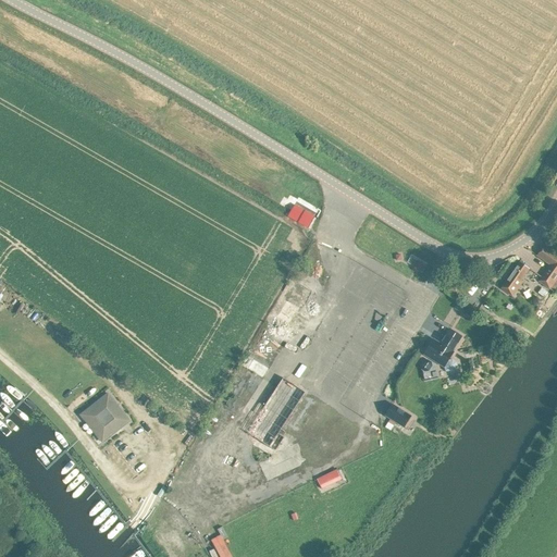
[(308,230),(314,219),(294,206),(287,217),(308,230)]
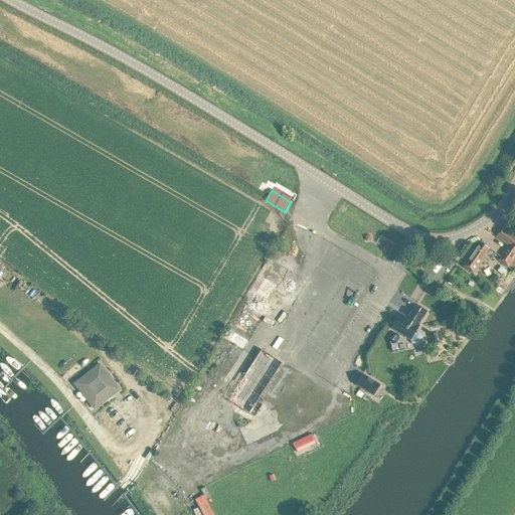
[(497,235),(496,236),(508,245),(509,245),(514,249),(514,234),(513,233),(513,234),(503,227),(497,235)]
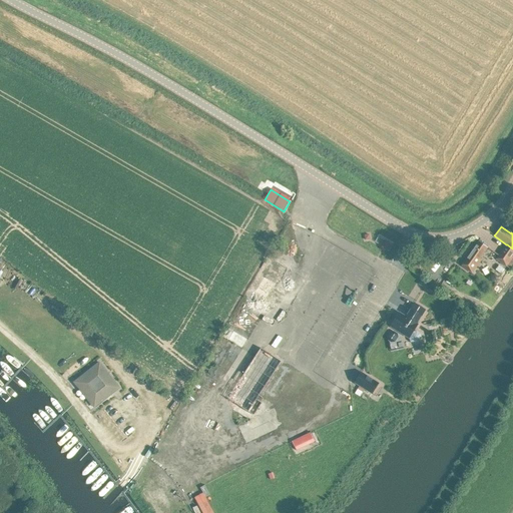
[(389,245),(393,237),(387,234),(383,242),(389,245)]
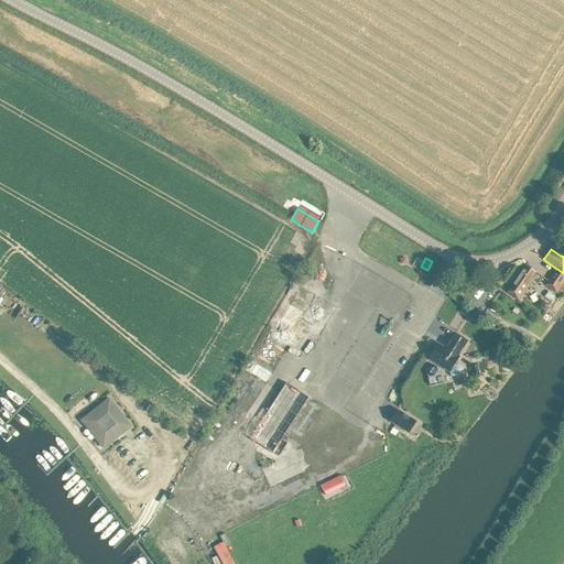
[(519,301),(529,286),(527,284),(535,272),(525,266),(507,292),(519,301)]
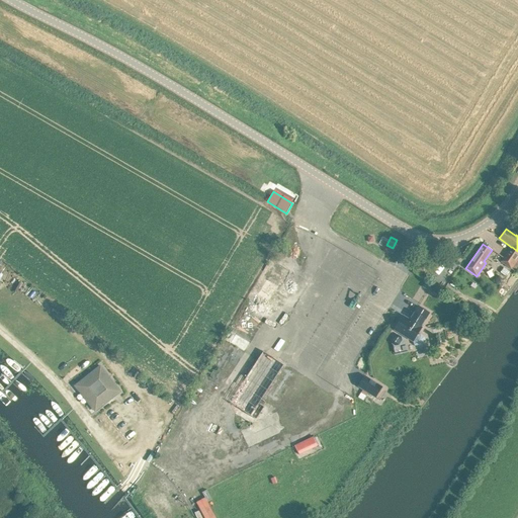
[(511,247),(501,262),(511,269),(515,272),(517,267),(517,251),(512,247),(511,247)]
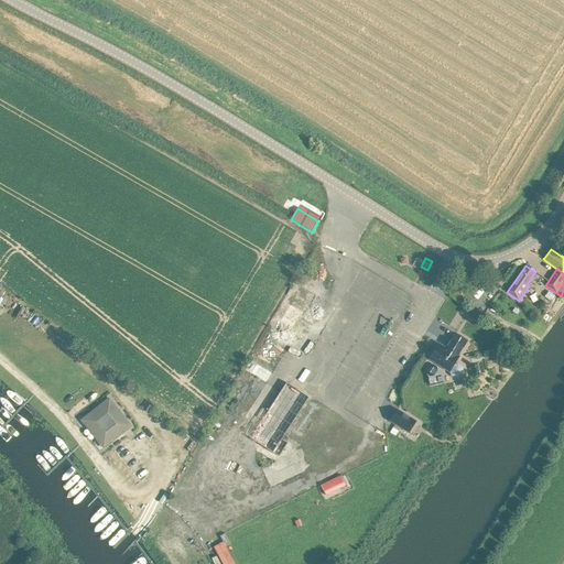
[(462,300),(469,288),(458,280),(451,292),(462,300)]
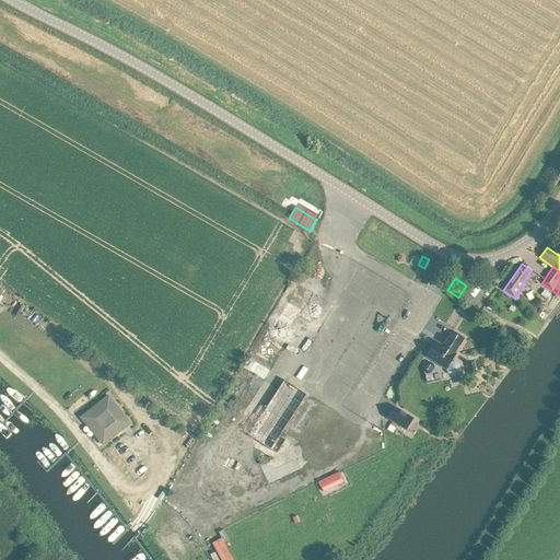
[(286,334),(301,311),(311,294),(298,287),(272,326),(286,334)]
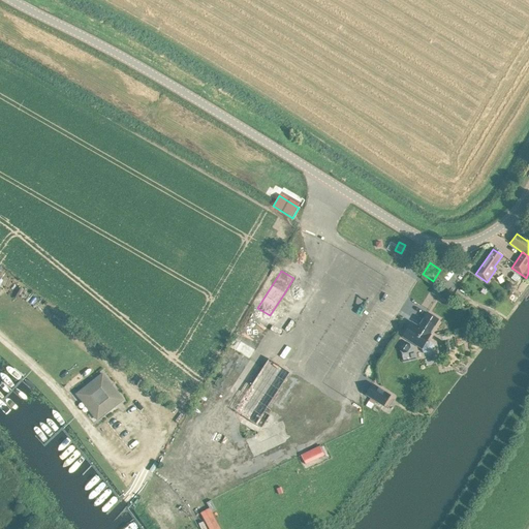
[(449,303),(454,297),(442,289),(438,296),(449,303)]
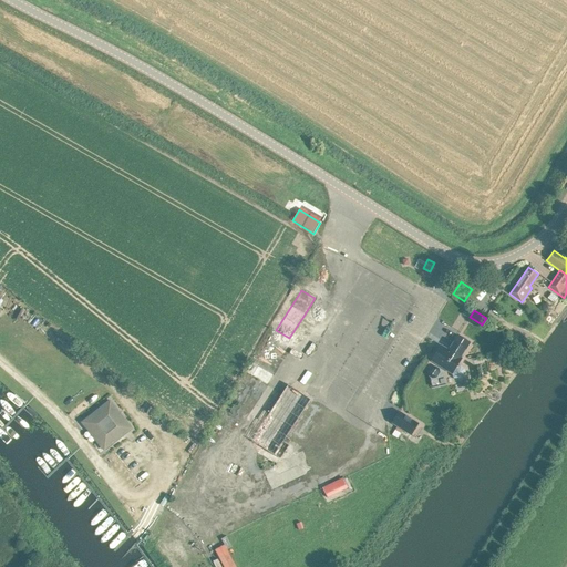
[(461,358),(470,343),(457,336),(449,350),(441,346),(433,359),(436,360),(434,363),(452,374),(454,378),(457,380),(462,379),(466,373),(465,369),(461,366),(456,367),(462,359),(461,358)]
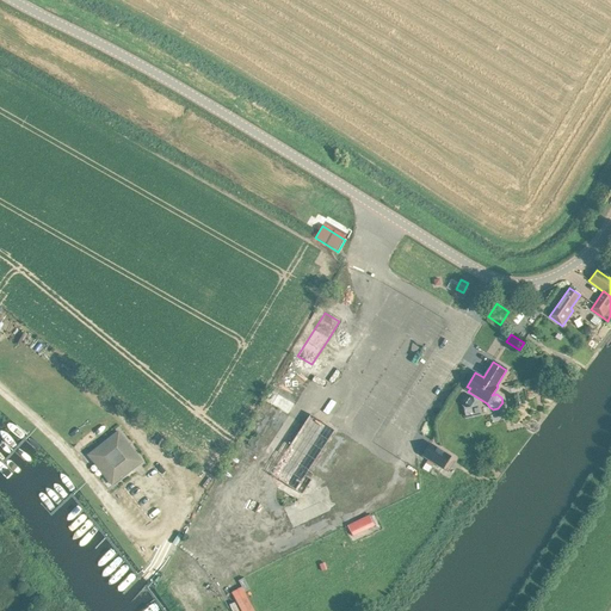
[(279,399),(283,387),(276,384),(272,397),(279,399)]
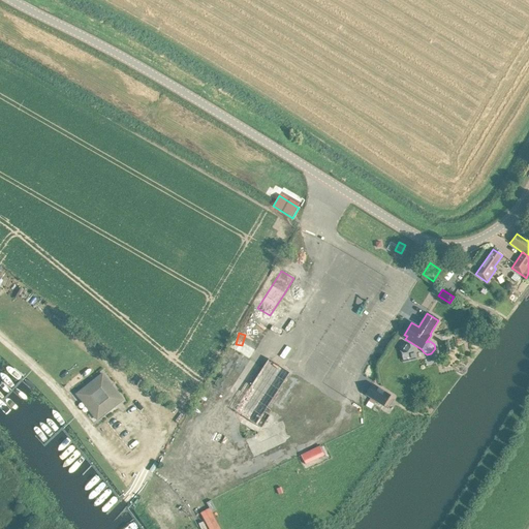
[(242,345),(255,355),(262,346),(248,336),(242,345)]
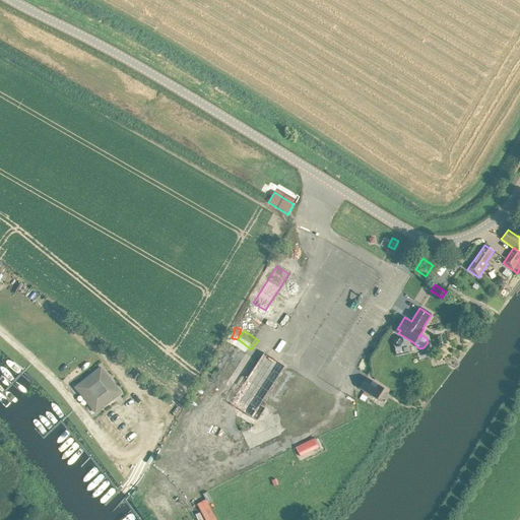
[(257,420),(265,408),(259,405),(284,367),(264,353),(231,404),(257,420)]
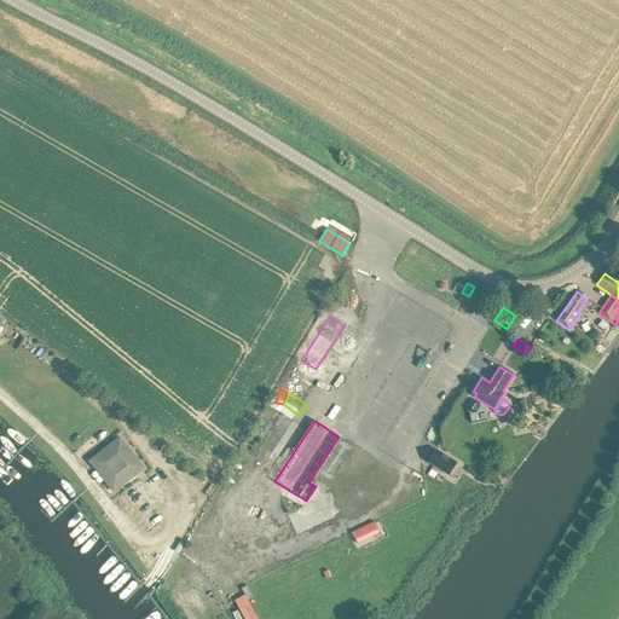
[(369,422),(365,428),(379,437),(382,431),(369,422)]
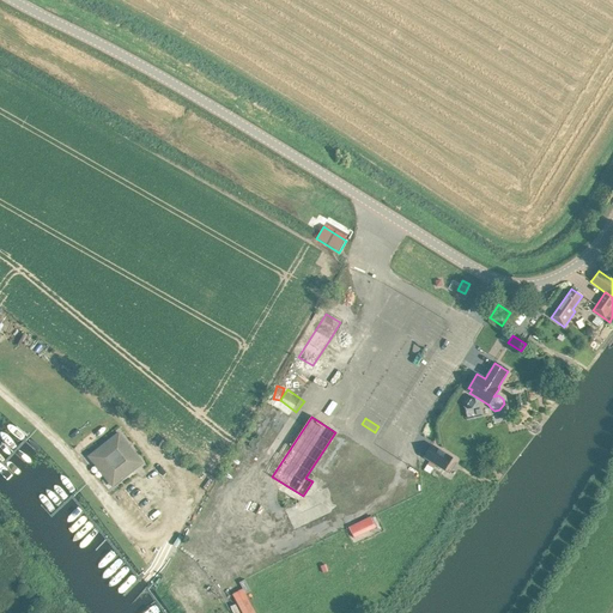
[(347,428),(344,432),(371,448),(375,443),(347,428)]
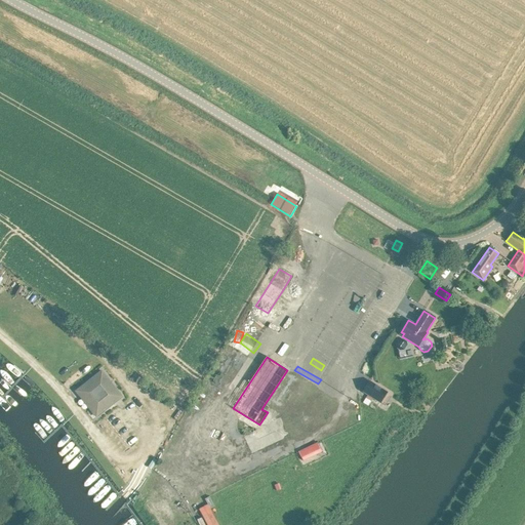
[(103,369),(78,389),(89,403),(87,405),(93,414),(102,408),(105,412),(123,397),(103,369)]
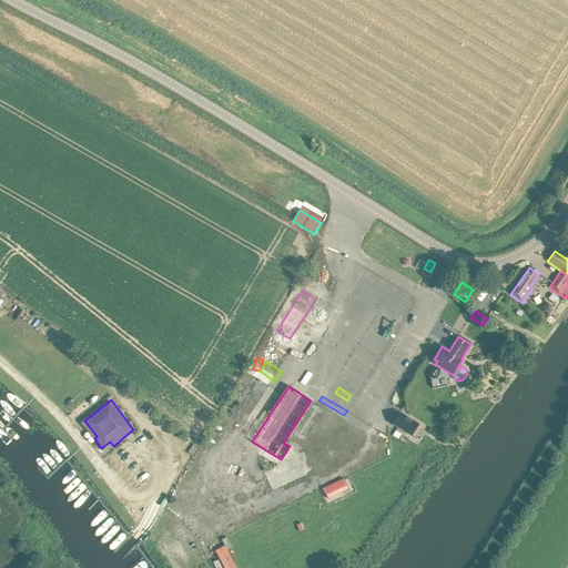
[(323,406),(320,412),(314,407),(300,428),(311,436),(330,409),(323,406)]
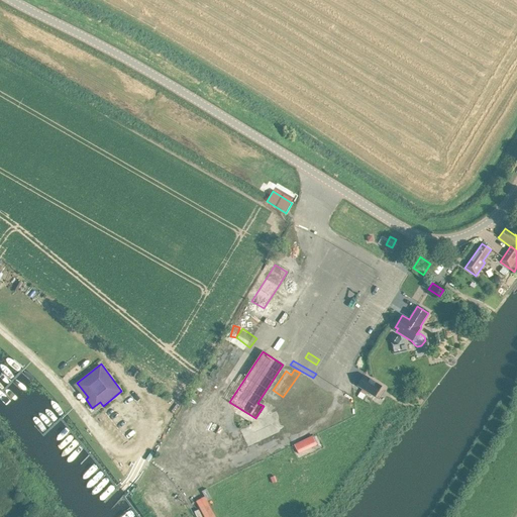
[(375,397),(381,387),(364,376),(357,386),(375,397)]
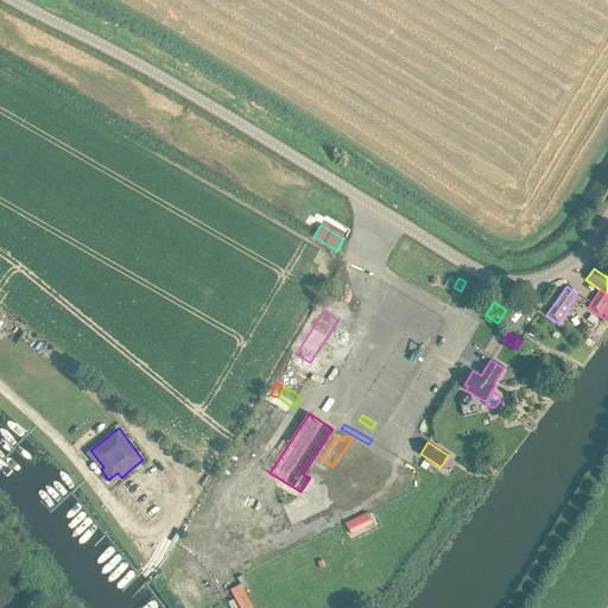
[(372,477),(380,482),(390,466),(381,461),(372,477)]
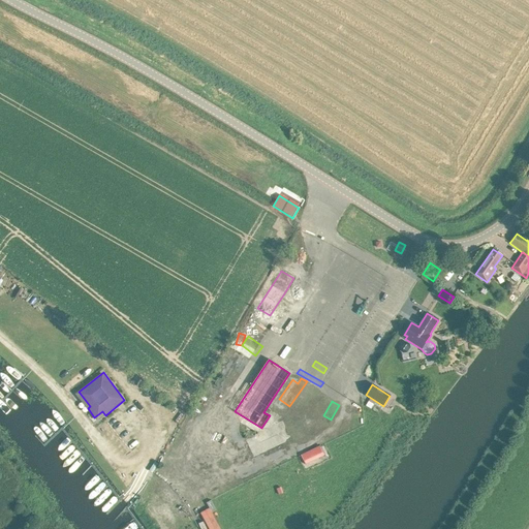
[(310,402),(284,415),(287,421),(313,407),(310,402)]
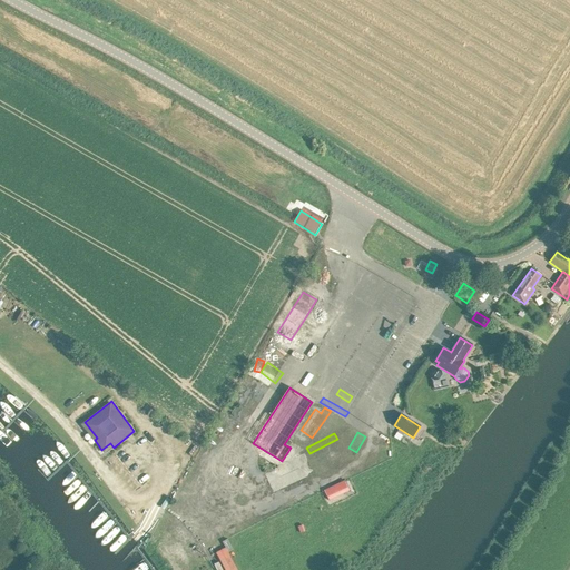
[(311,477),(338,462),(335,457),(308,471),(311,477)]
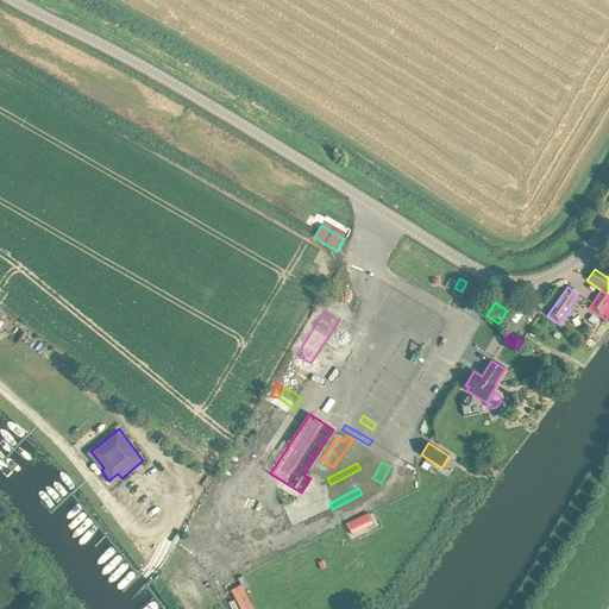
[(215,491),(201,522),(208,526),(223,495),(215,491)]
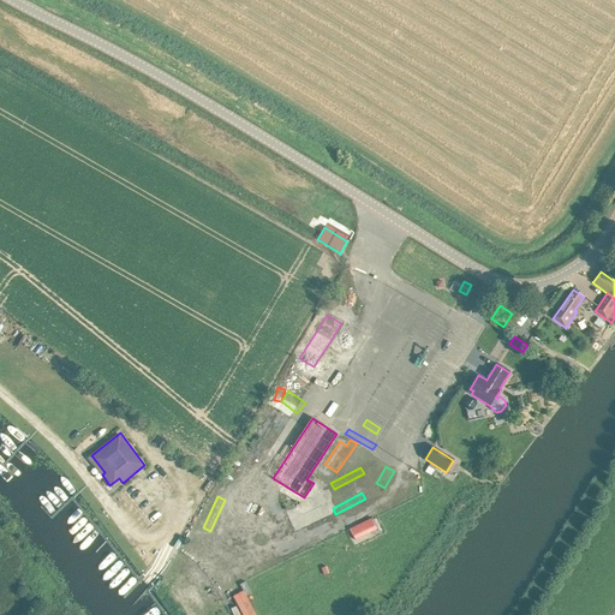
[(228,536),(245,506),(239,502),(222,532),(228,536)]
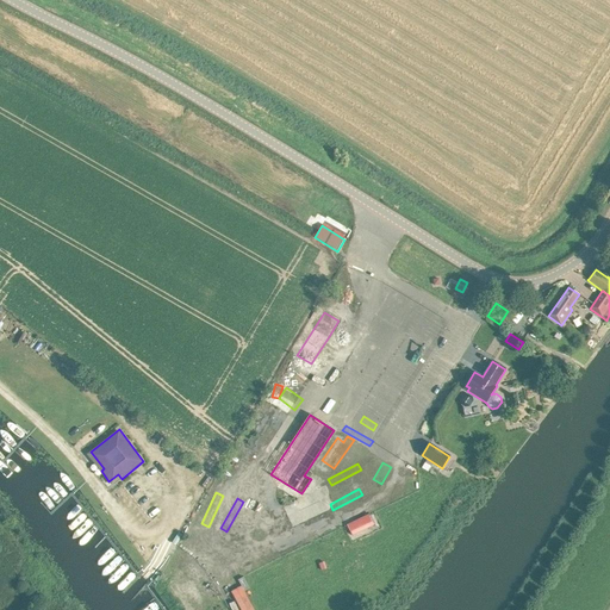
[(353,536),(375,526),(369,514),(347,524),(353,536)]
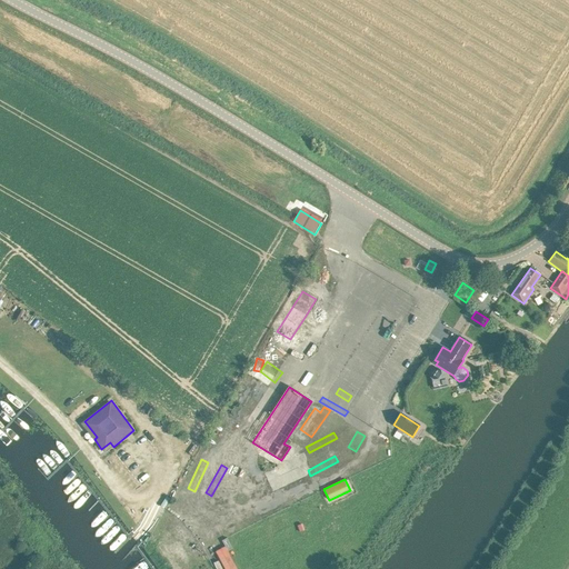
[(285,516),(277,519),(280,530),(289,527),(285,516)]
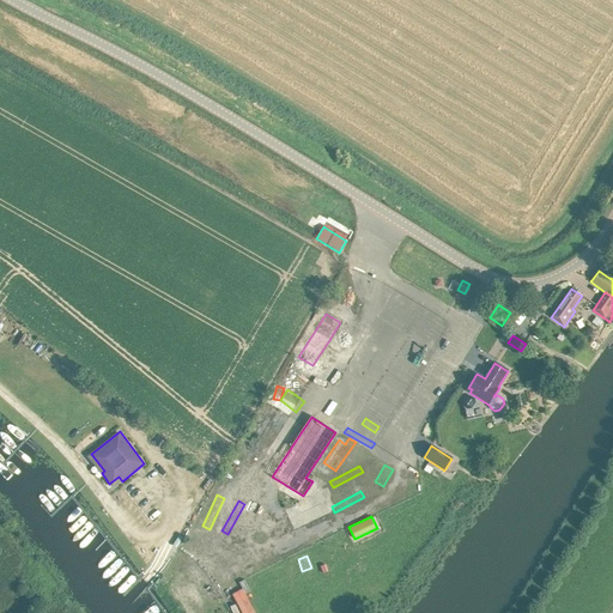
[(174,587),(187,560),(181,557),(168,583),(174,587)]
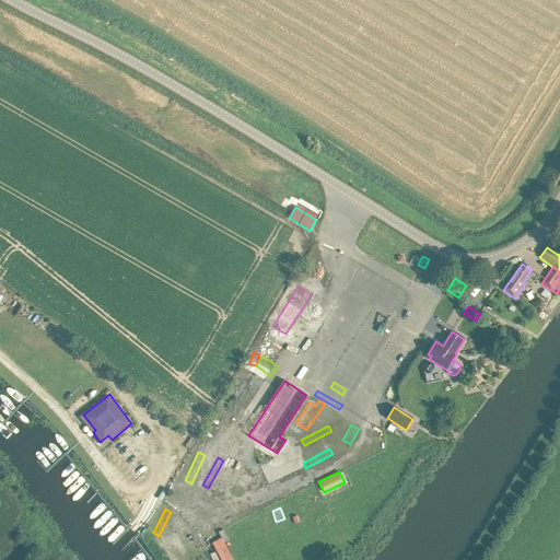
[(198,557),(210,528),(203,526),(191,553),(198,557)]
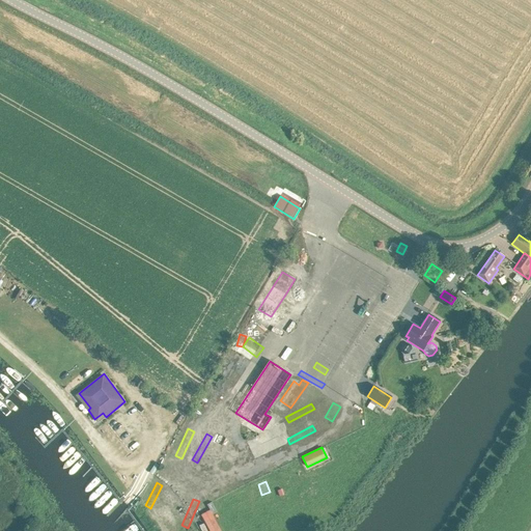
[(207,505),(213,514),(217,511),(212,502),(207,505)]
